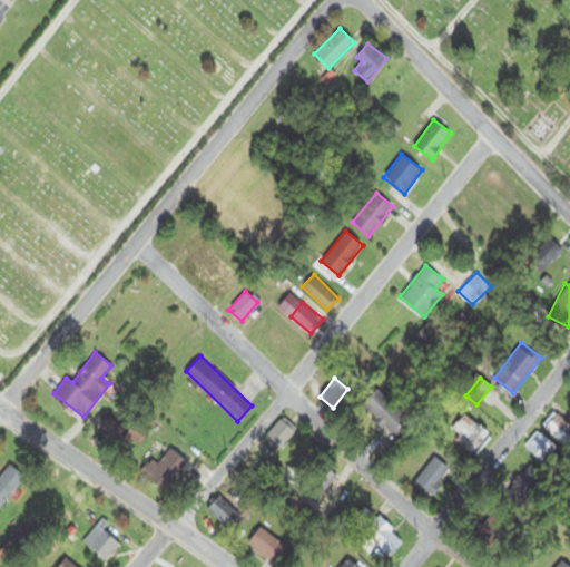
[(366,404),(390,436),(405,424),(382,393),(366,404)]
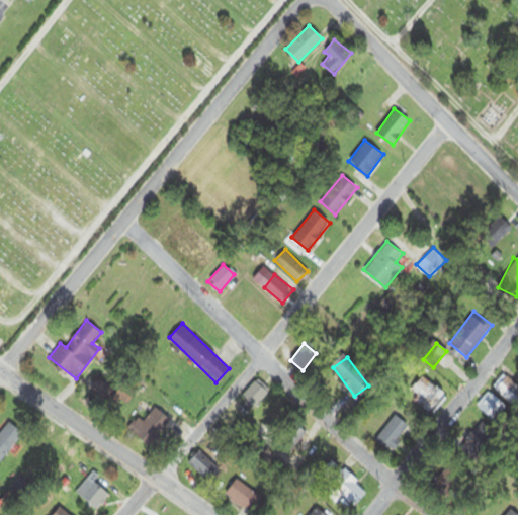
[(104,399),(114,387),(101,374),(91,388),(104,399)]
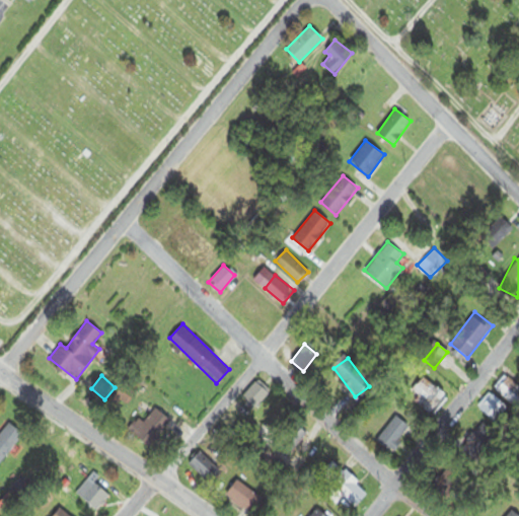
[(417,398),(428,414),(446,401),(427,375),(412,387),(419,396),(417,398)]
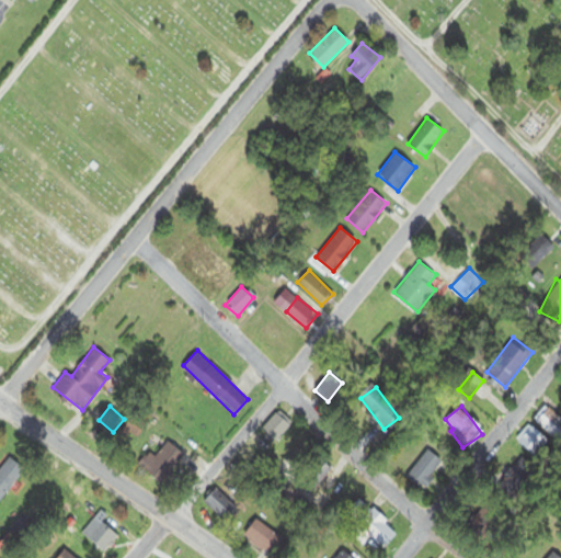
[(560,428),(560,417),(544,406),(534,420),(556,436),(560,428)]
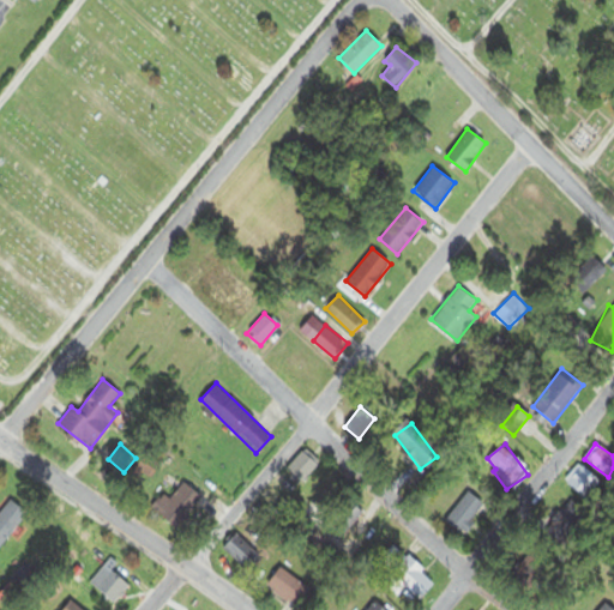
[(302,482),(321,463),(306,447),(287,467),(302,482)]
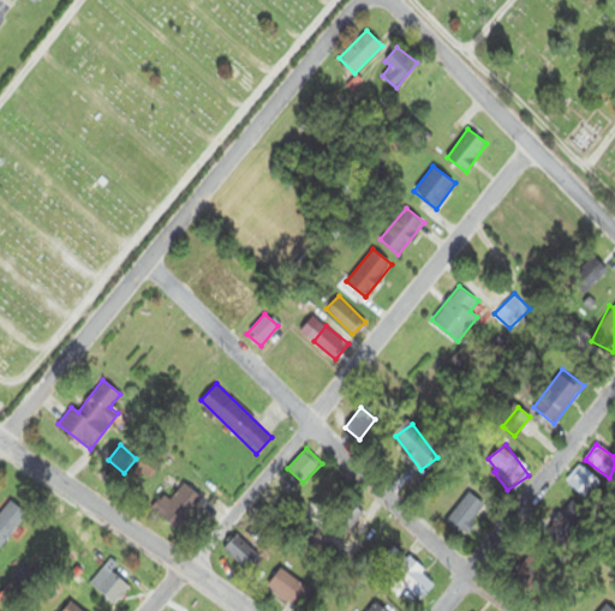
[(602,486),(580,466),(566,480),(589,501),(602,486)]
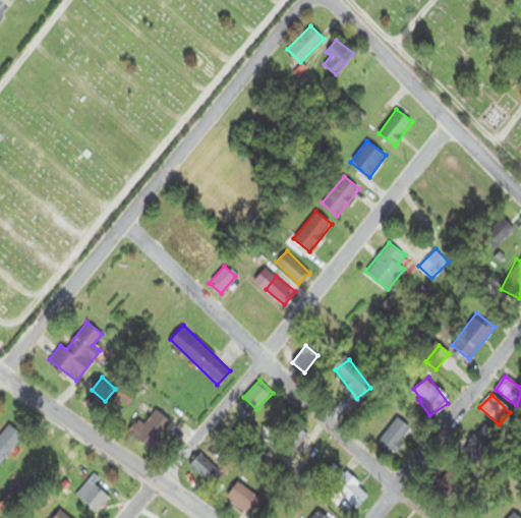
[(146,423),(136,418),(128,433),(154,448),(171,419),(154,409),(146,423)]
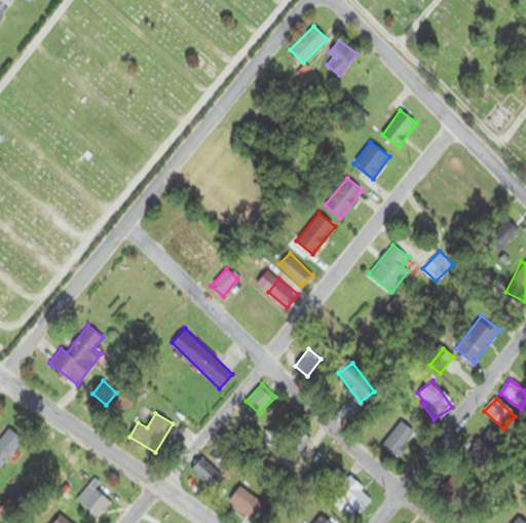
[(416,435),(401,421),(381,445),(397,458),(416,435)]
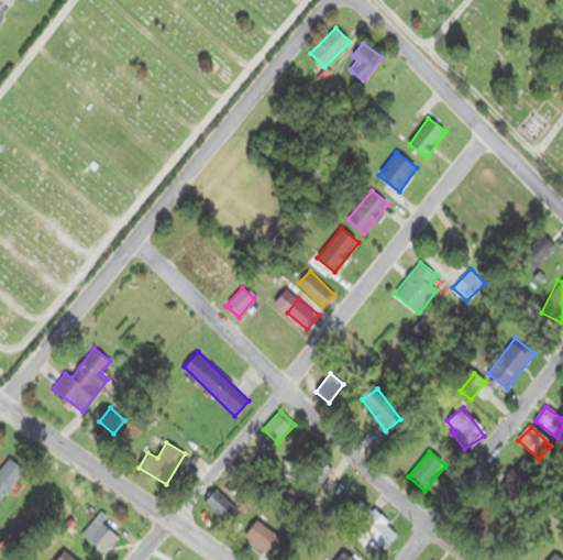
[(301,476),(315,489),(333,469),(320,457),(301,476)]
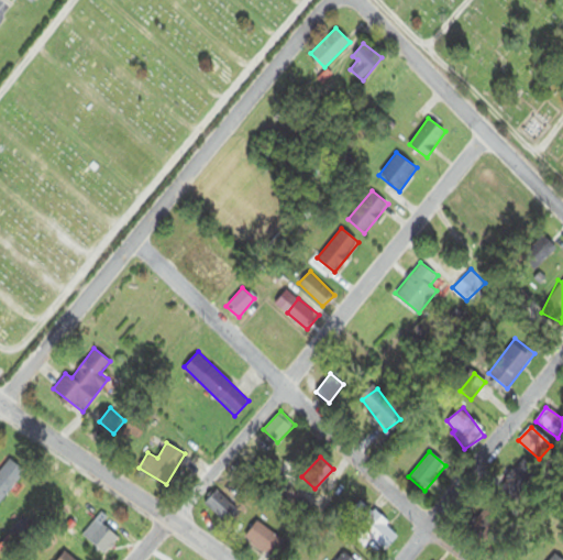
[(0,469),(0,498),(25,474),(11,459),(0,469)]
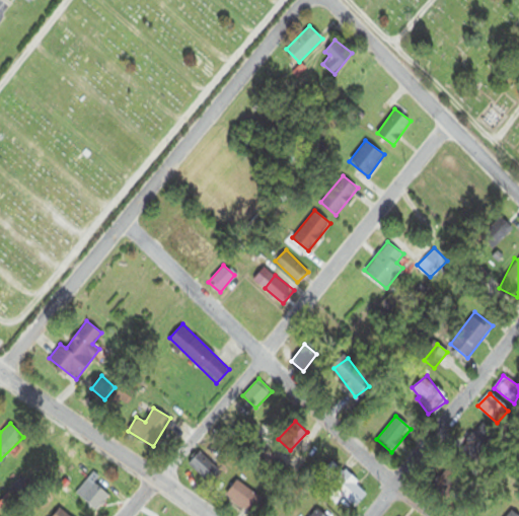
[(494,440),(480,427),(460,447),(473,460),(494,440)]
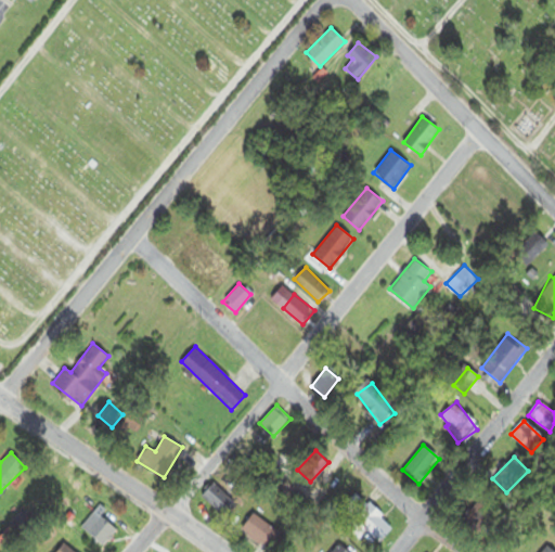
[(236,501),(214,482),(201,496),(224,516),(236,501)]
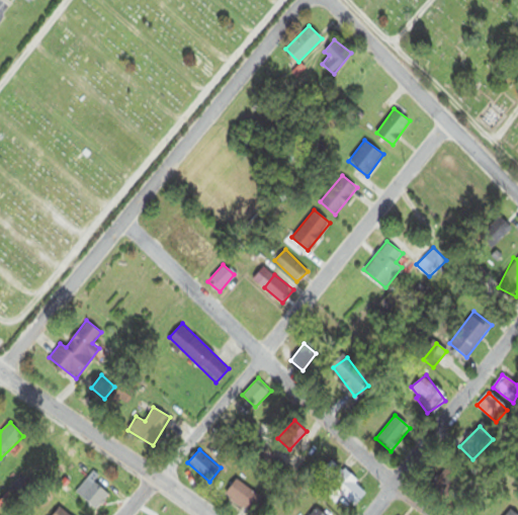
[(342,495),(352,506),(366,493),(341,464),(320,484),(335,501),(342,495)]
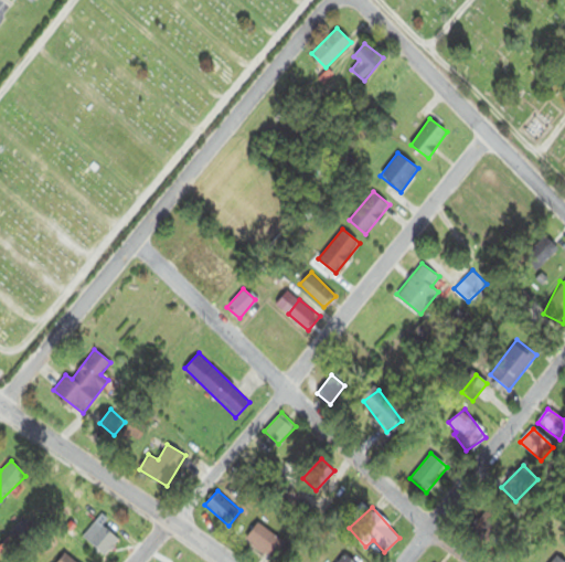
[(501,513),(480,508),(472,536),(494,541),(501,513)]
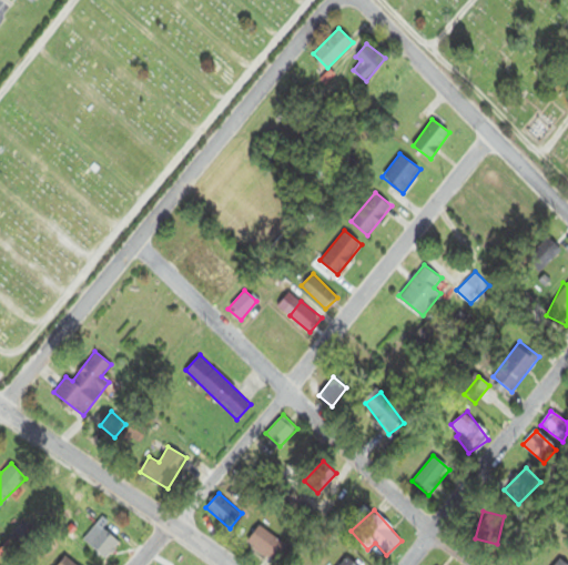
[(100,552),(112,535),(95,523),(83,538),(100,552)]
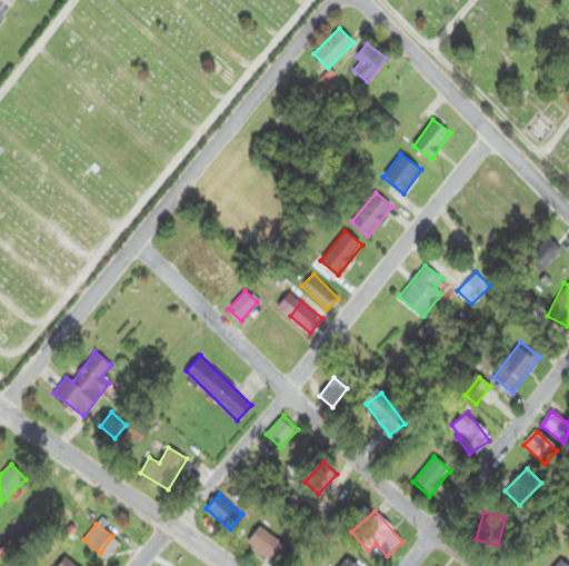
[(276,565),(278,565),(292,550),(261,525),(247,542),(276,565)]
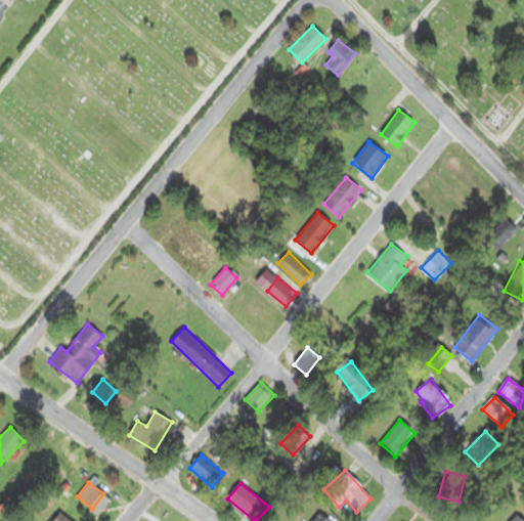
[(52,520),(72,520),(60,512),(52,520)]
